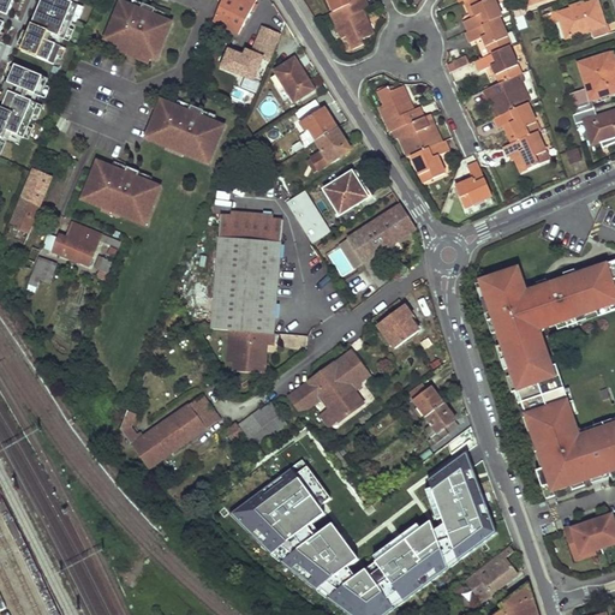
[(0,0),(0,12),(7,16),(13,0),(0,0)]
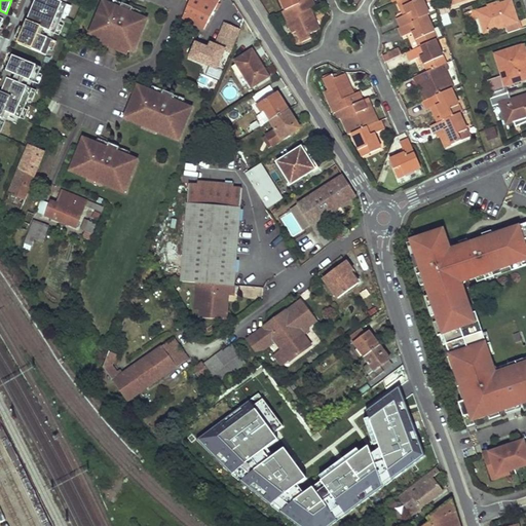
[(55,0),(35,0),(27,22),(53,34),(54,34),(59,25),(64,14),(67,5),(66,4),(55,0)]
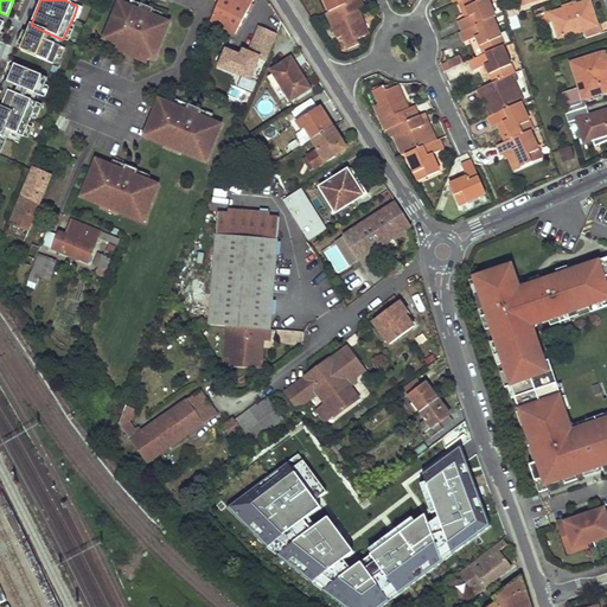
[(232,32),(253,0),(219,0),(211,21),(232,32)]
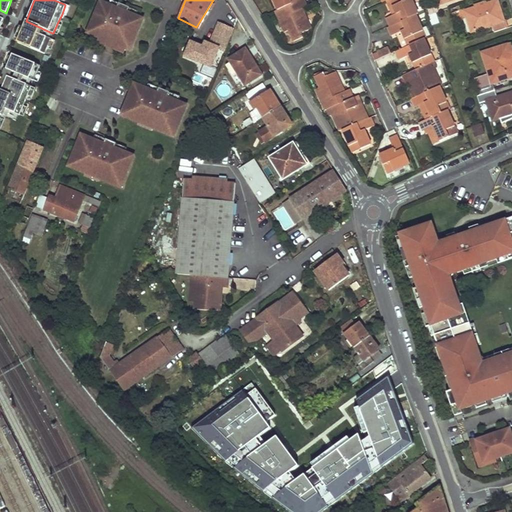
[(301,0),(273,0),(279,11),(301,0)]
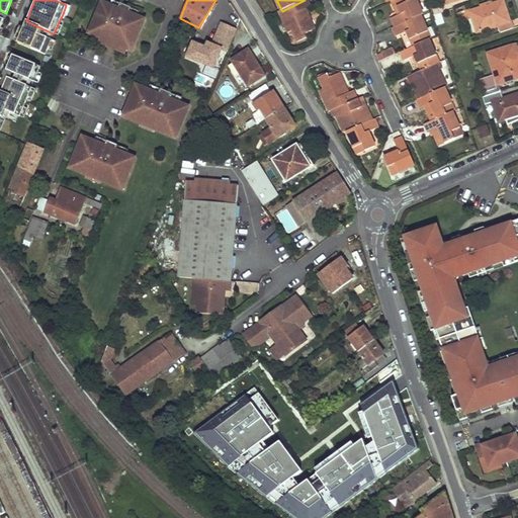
[(309,0),(305,0),(282,11),(279,12),(289,32),(293,30),(298,40),(308,36),(307,32),(312,29),(307,18),(311,16),(308,9),(312,7),(309,0)]
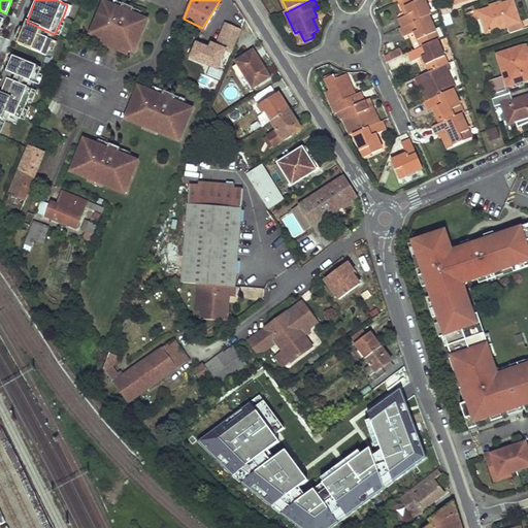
[(399,0),(406,13),(398,17),(402,26),(426,13),(429,12),(422,0),(399,0)]
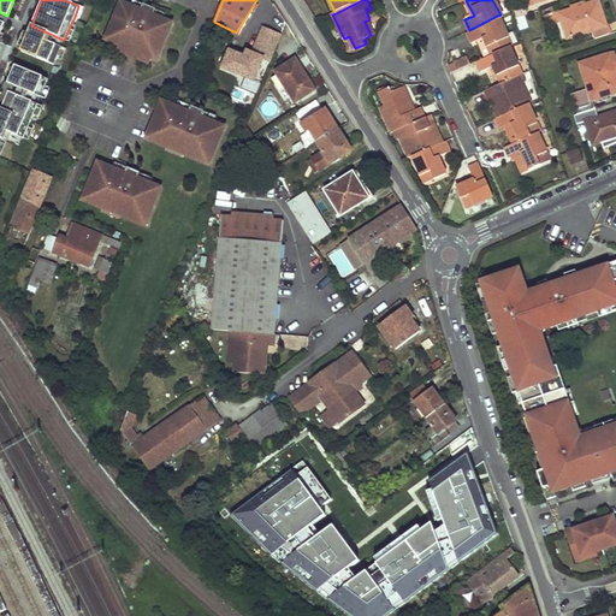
[(597,0),(586,0),(557,11),(564,34),(590,27),(592,34),(606,30),(597,0)]
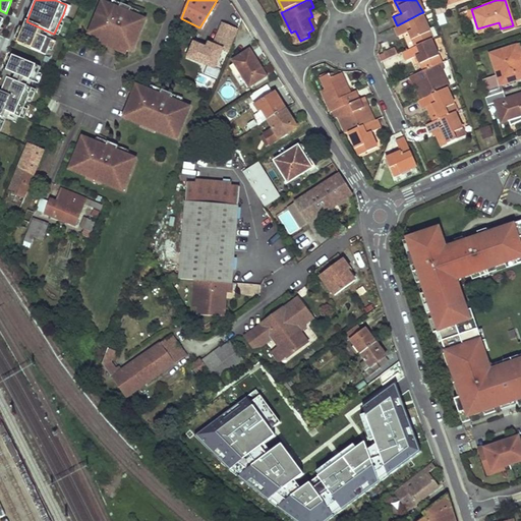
[(140,12),(113,1),(111,6),(138,17),(140,12)]
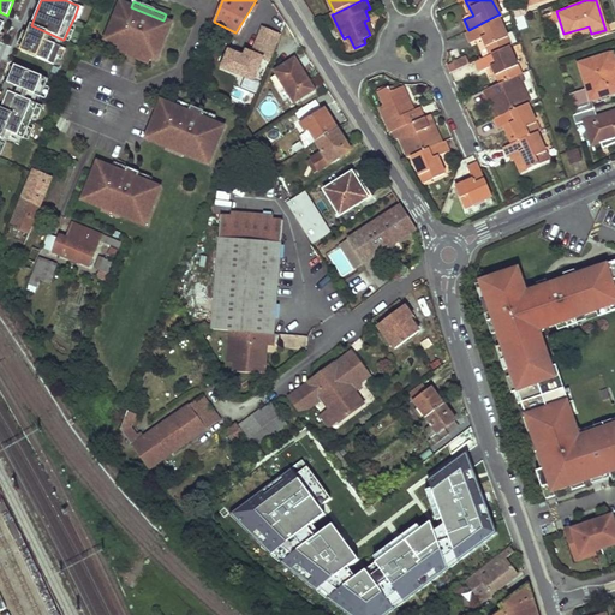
[(131,7),(121,3),(105,41),(119,47),(151,60),(156,63),(172,24),(163,21),(131,7)]
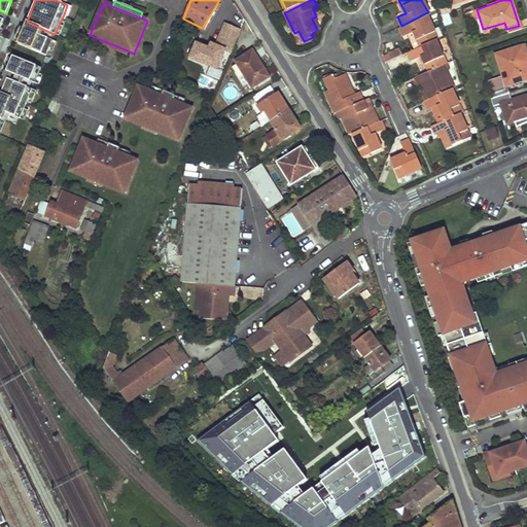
[(401,26),(398,27),(402,34),(412,30),(419,45),(434,38),(436,37),(425,13),(401,26)]
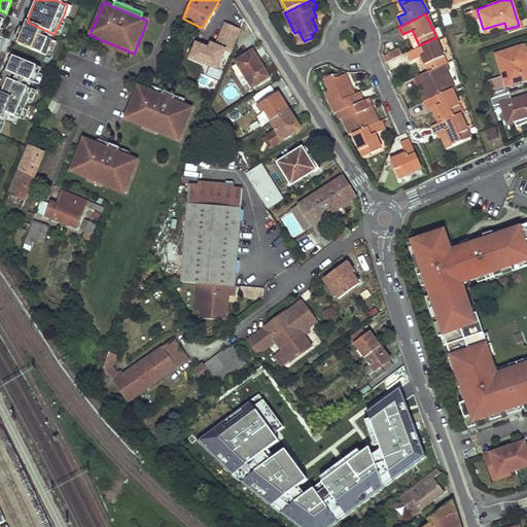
[(312,19),(317,30),(322,28),(316,16),(312,19)]
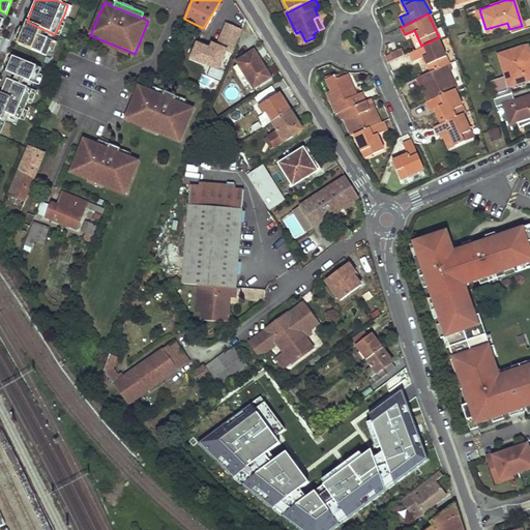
[(27,22),(24,28),(51,39),(54,34),(27,22)]
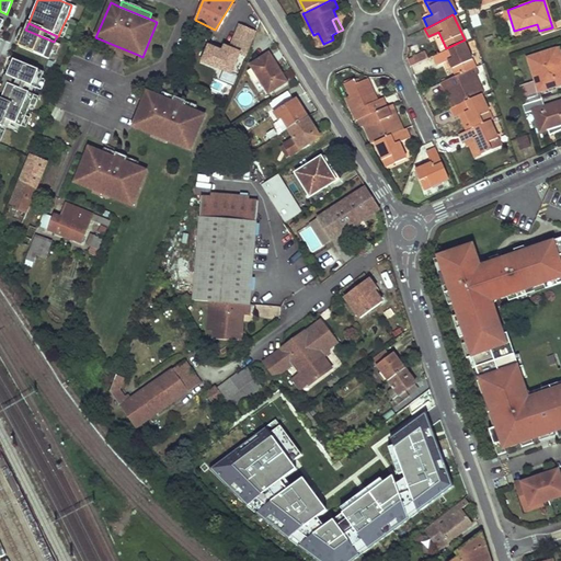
[(255,32),(240,25),(231,48),(226,46),(224,52),(209,46),(203,61),(231,72),(240,53),(245,55),(255,32)]
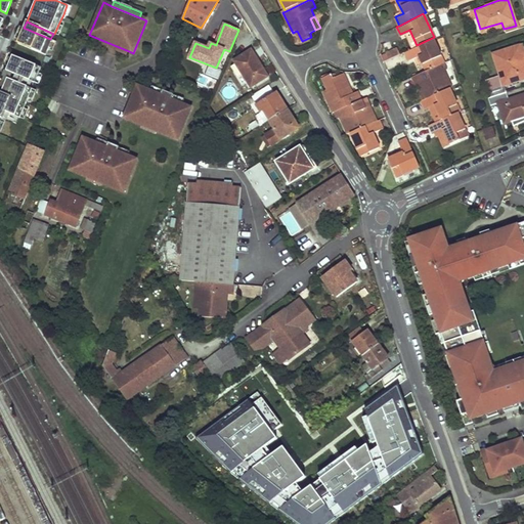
[(58,36),(62,27),(58,25),(54,34),(58,36)]
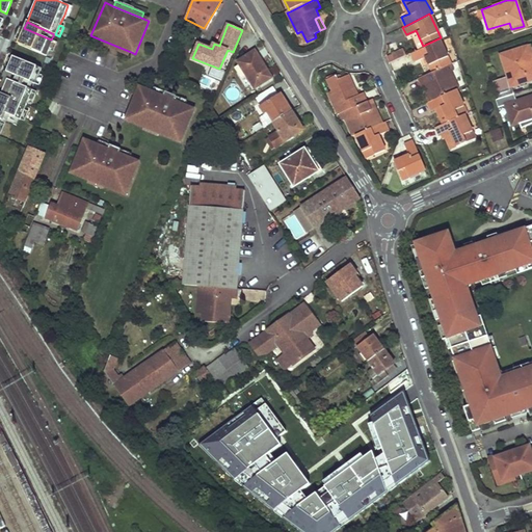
[(24,28),(18,44),(46,56),(49,50),(53,41),(51,40),(24,28)]
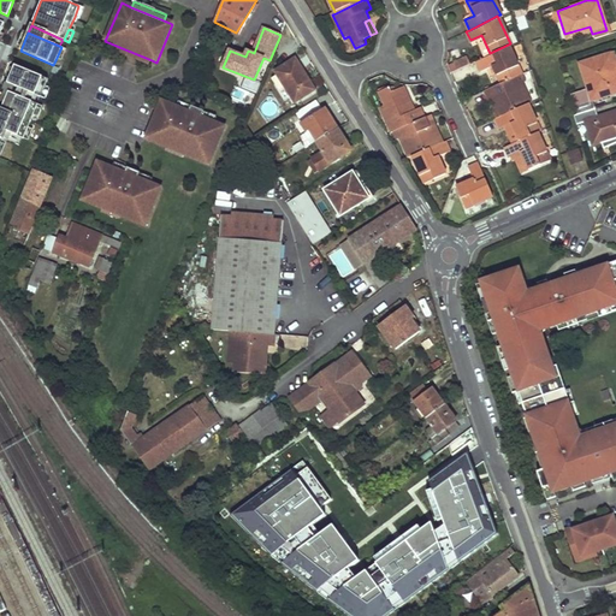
[(490,53),(475,60),(480,70),(490,65),(498,82),(513,76),(521,72),(508,45),(490,53)]
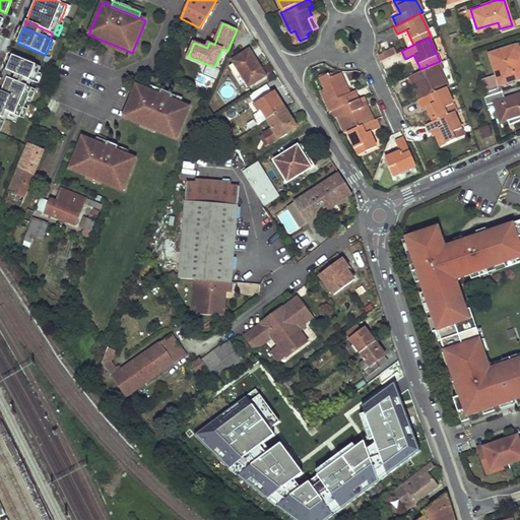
[(101,40),(99,44),(126,56),(128,51),(101,40)]
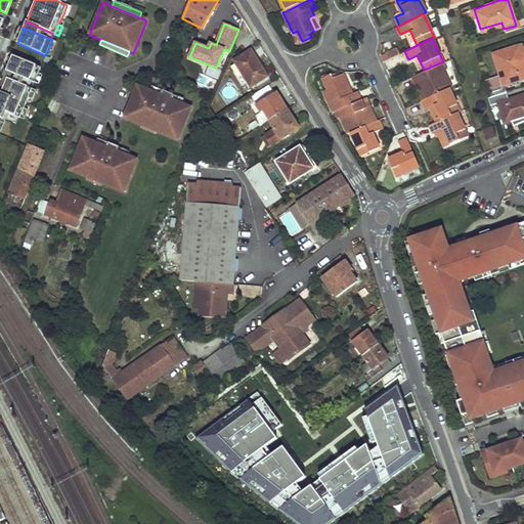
[(501,83),(503,83),(523,76),(523,62),(523,59),(520,60),(515,44),(491,50),(499,76),(501,83)]
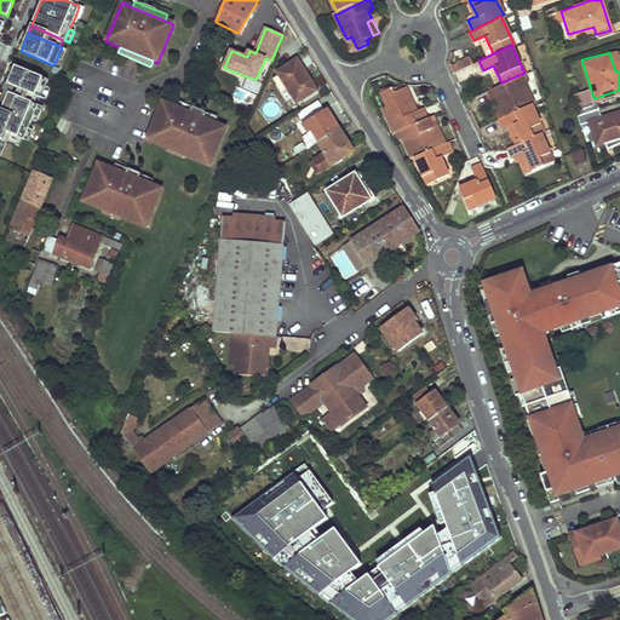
[(470,57),(458,62),(460,69),(472,63),(470,57)]
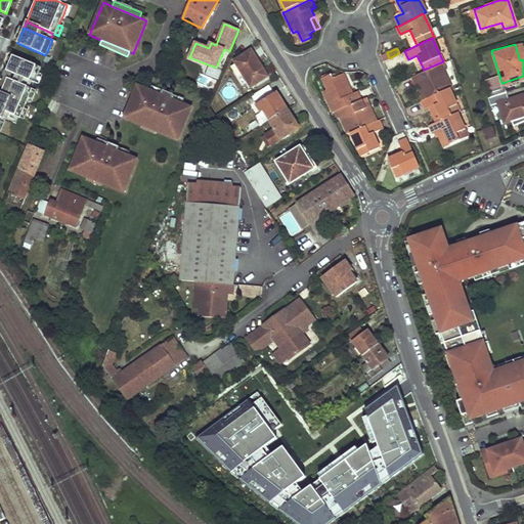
[(252,50),(234,61),(251,87),(267,77),(252,50)]
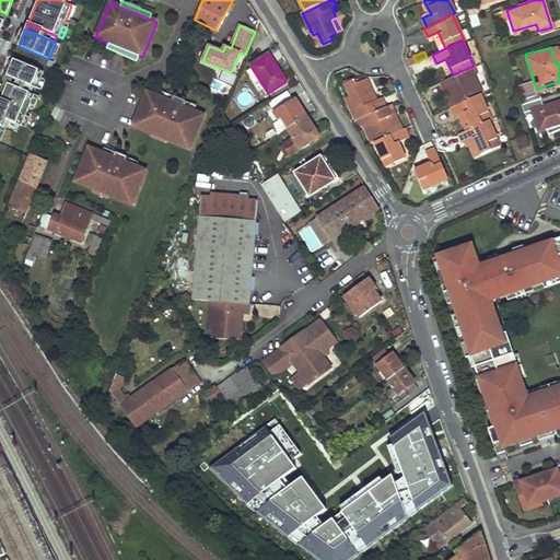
[(43,72),(13,59),(6,76),(33,86),(36,89),(41,78),(43,72)]
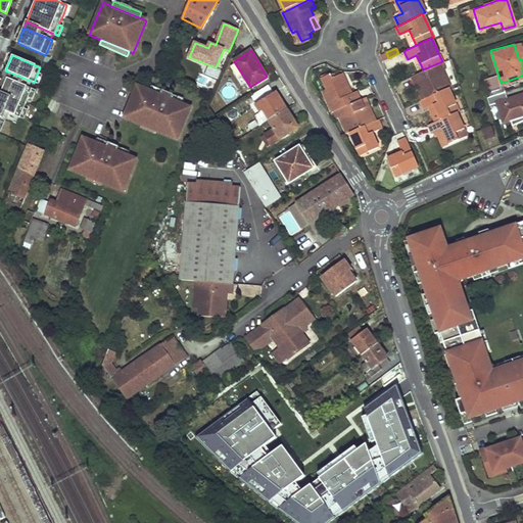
[(423,69),(410,77),(414,84),(420,82),(422,87),(421,88),(425,97),(446,87),(449,85),(441,67),(438,69),(435,64),(423,69)]
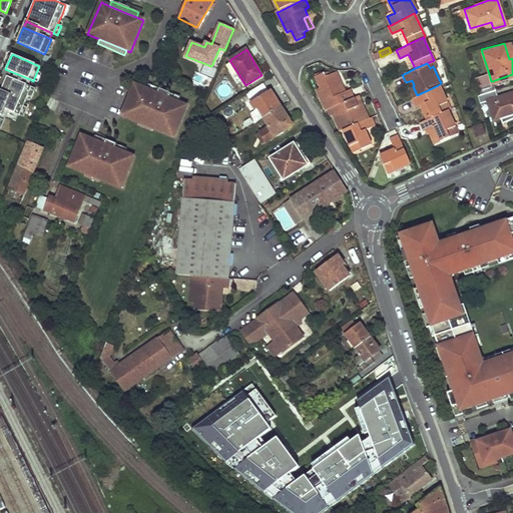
[(3,75),(28,85),(30,79),(5,69),(3,75)]
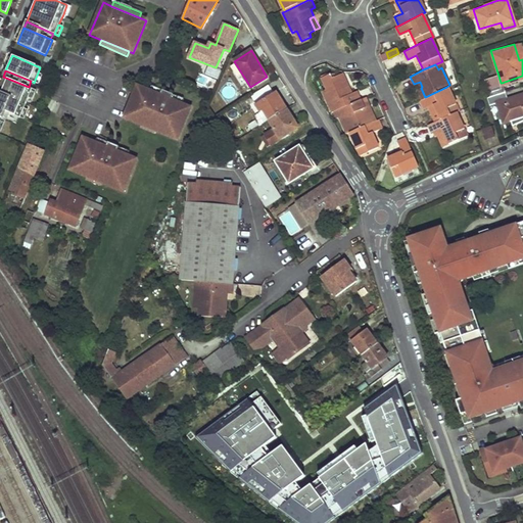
[(38,84),(42,75),(38,73),(34,83),(38,84)]
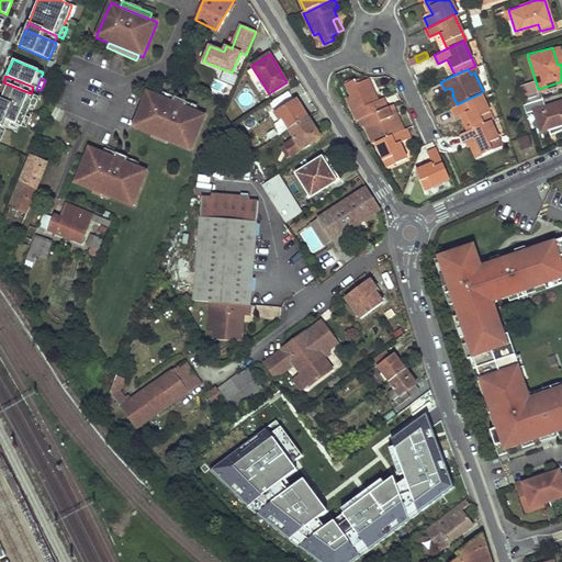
[(377,91),(369,78),(366,79),(372,93),(377,91)]
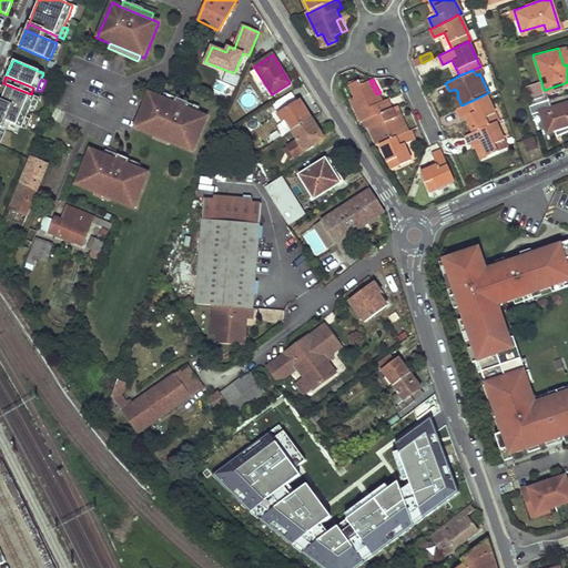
[(369,119),(393,107),(388,97),(383,99),(381,92),(376,94),(369,80),(362,83),(359,80),(350,83),(356,95),(351,98),(363,122),(369,119)]
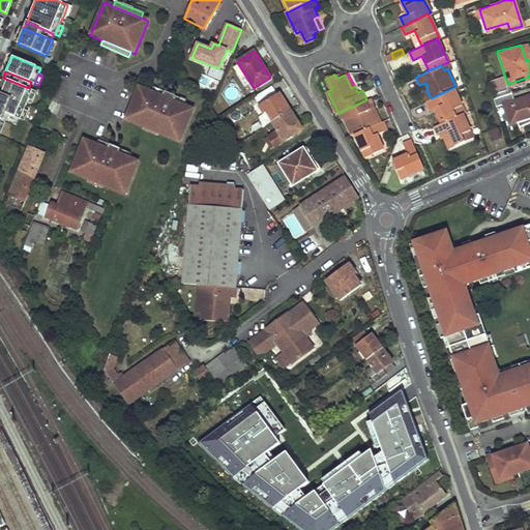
[(505,77),(492,82),(494,89),(507,84),(505,77)]
